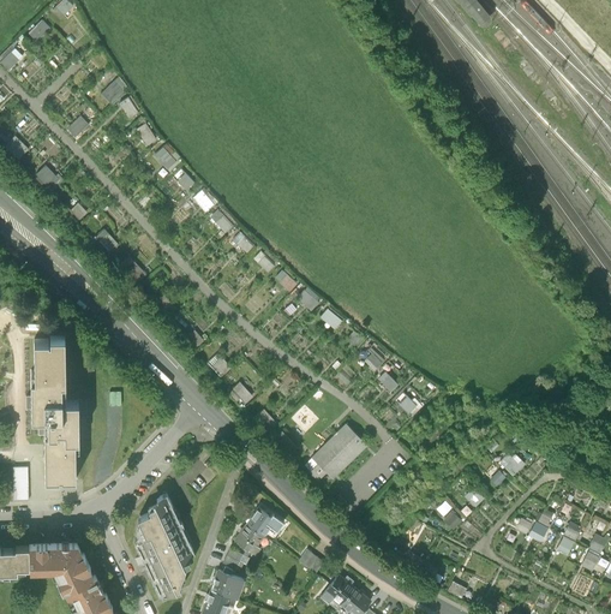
[(63,0),(52,10),(59,18),(73,7),(67,0),(63,0)]
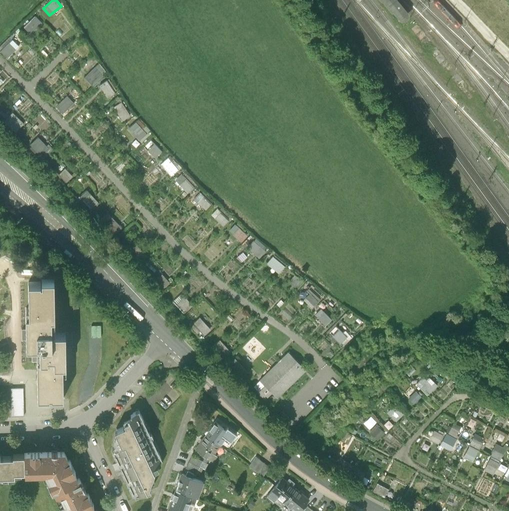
[(35,17),(24,29),(31,35),(42,23),(35,17)]
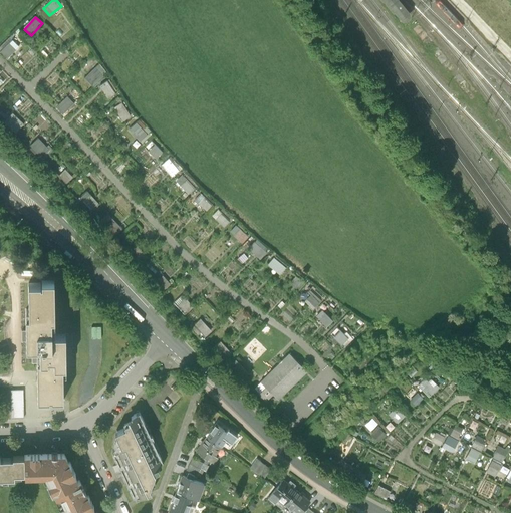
[(83,76),(90,85),(104,75),(98,66),(83,76)]
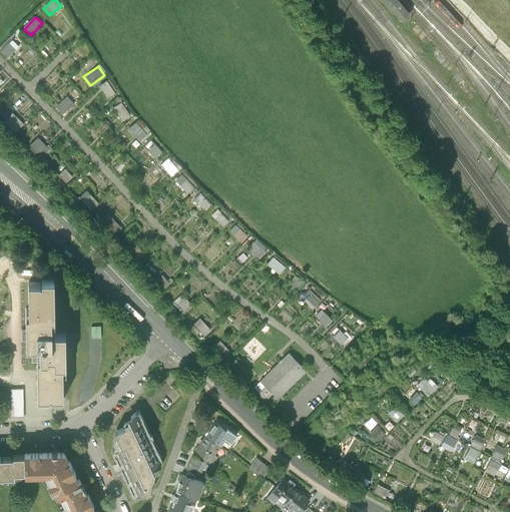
[(108,81),(99,84),(104,98),(113,95),(108,81)]
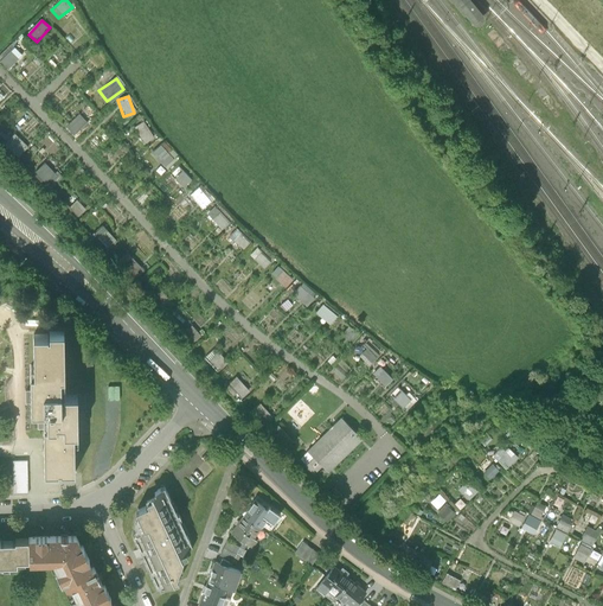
[(65,127),(76,139),(90,126),(78,114),(65,127)]
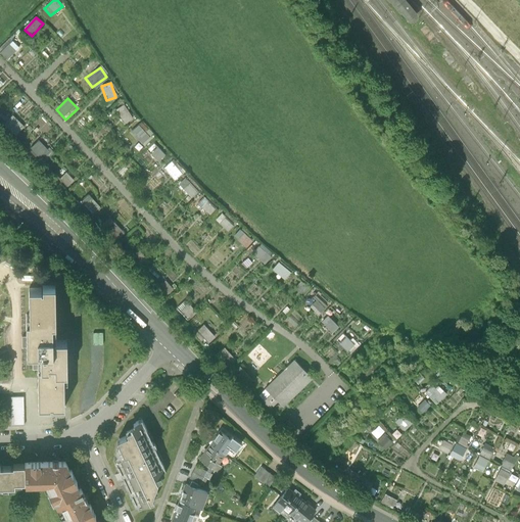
[(124,104),(114,110),(125,126),(134,121),(124,104)]
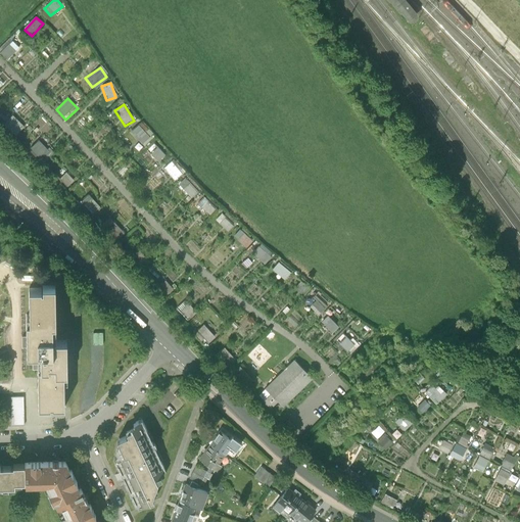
[(139,142),(134,147),(138,151),(152,138),(139,124),(130,133),(139,142)]
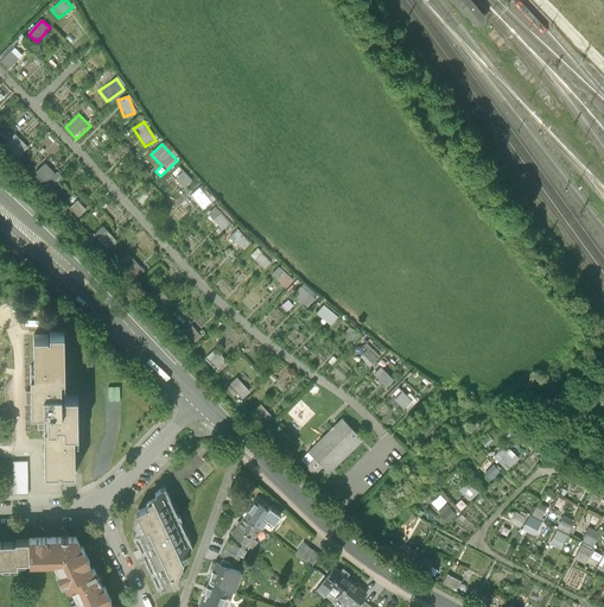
[(52,188),(62,178),(46,163),(37,172),(52,188)]
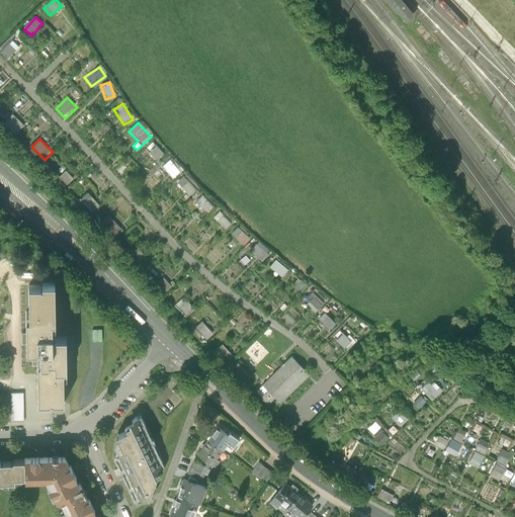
[(156,160),(163,153),(152,142),(145,150),(156,160)]
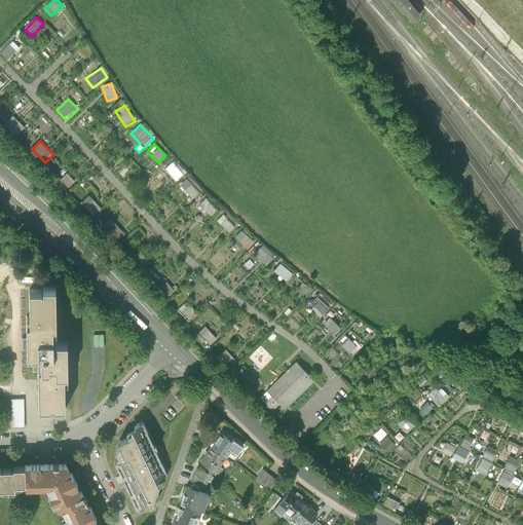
[(174,161),(163,170),(175,182),(185,174),(174,161)]
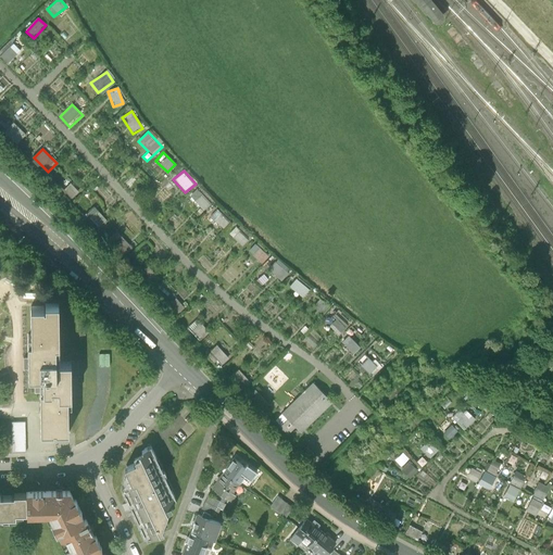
[(197,189),(189,197),(193,201),(202,193),(197,189)]
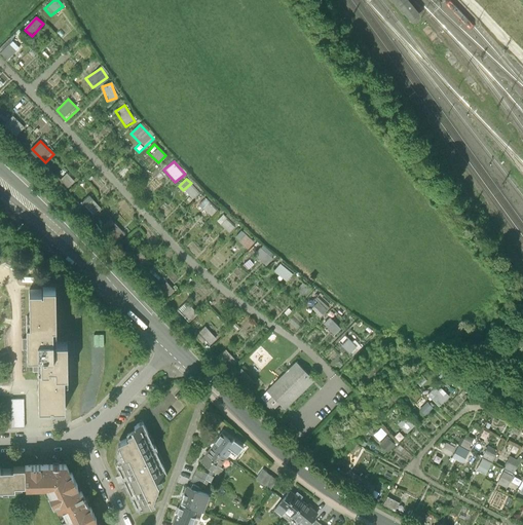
[(193,200),(199,193),(190,185),(184,192),(193,200)]
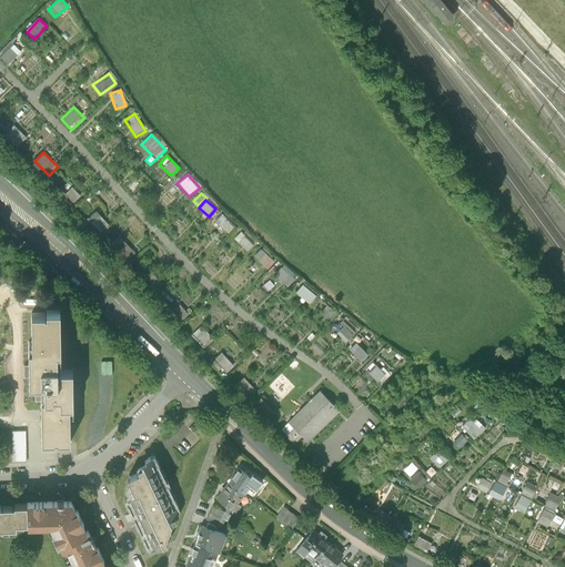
[(102,232),(110,225),(97,211),(89,219),(102,232)]
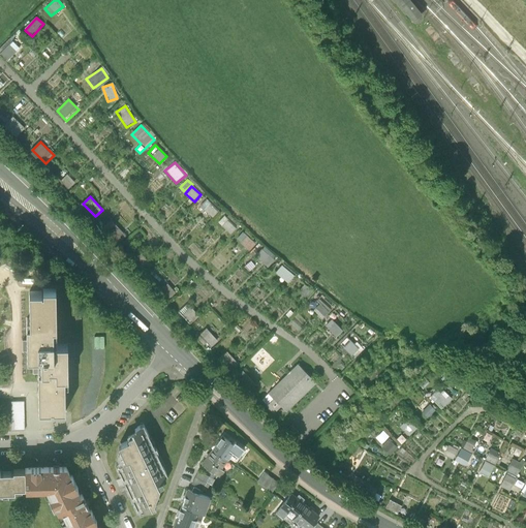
[(213,218),(218,212),(206,200),(200,207),(213,218)]
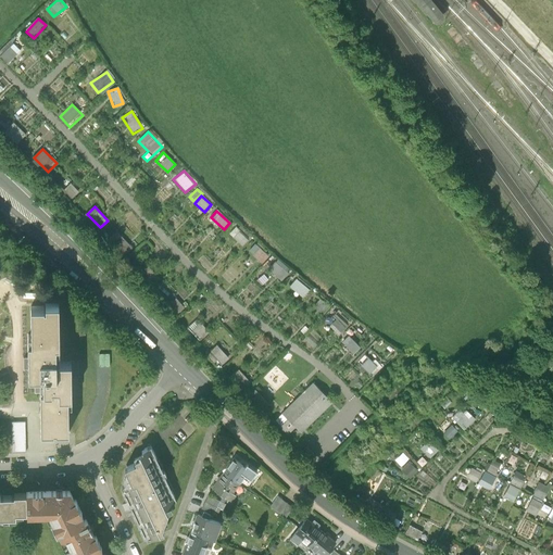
[(84,217),(97,229),(99,227),(87,214),(84,217)]
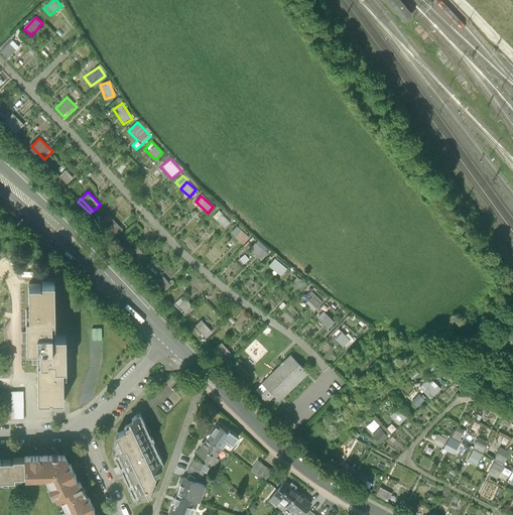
[(222,215),(216,222),(225,230),(231,223),(222,215)]
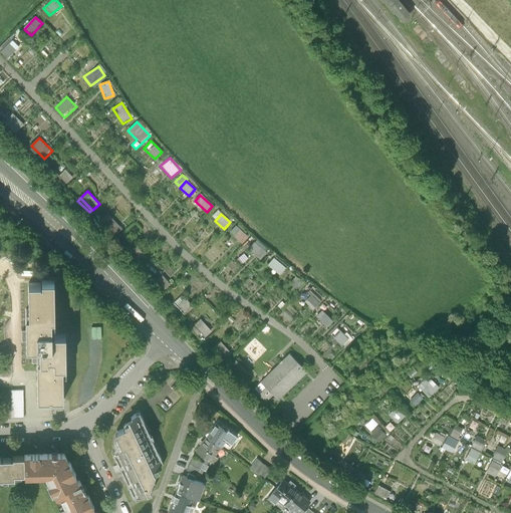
[(240,230),(233,237),(242,245),(248,238),(240,230)]
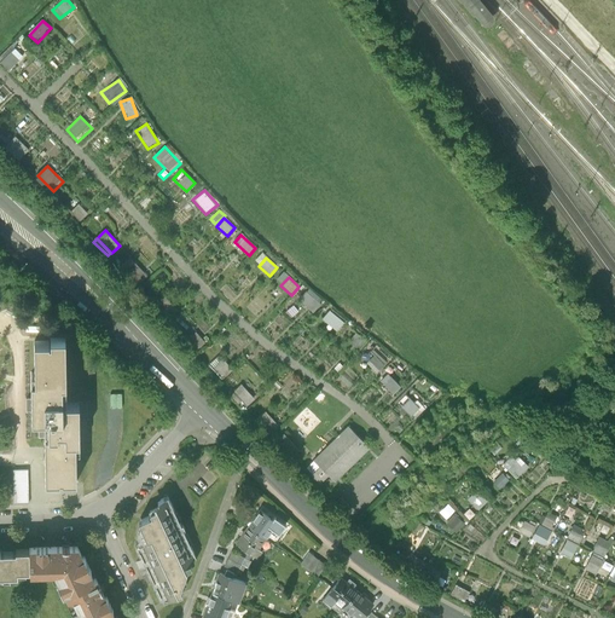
[(308,292),(300,301),(313,312),(320,302),(308,292)]
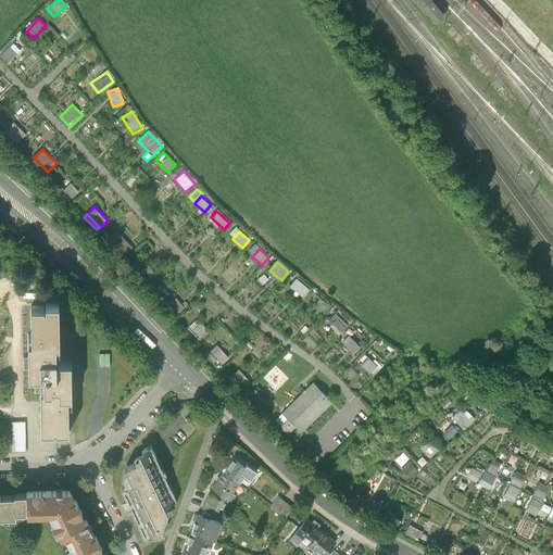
[(26,379),(30,379),(32,395),(37,394),(38,436),(50,436),(50,433),(52,433),(52,436),(65,434),(64,399),(67,399),(67,364),(54,364),(54,366),(52,366),(52,347),(55,347),(54,305),(42,305),(42,310),(40,310),(40,307),(27,308),(28,343),(25,343),(25,358),(20,358),(20,364),(21,370),(25,370),(26,379)]
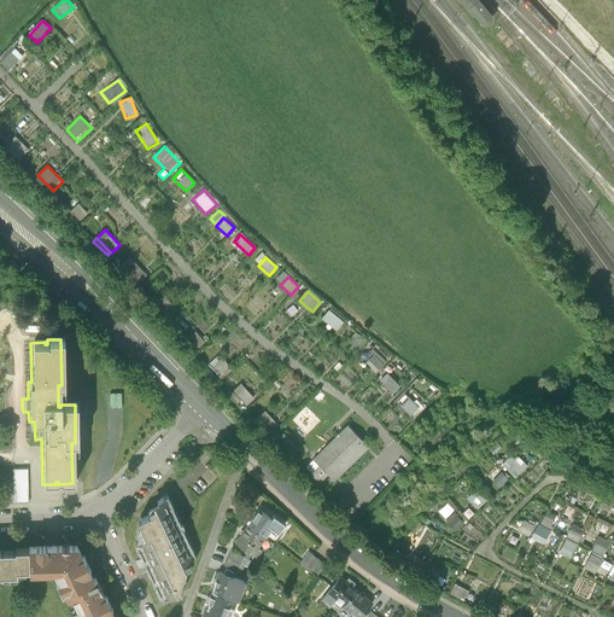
[(374,351),(364,362),(376,373),(386,364),(374,351)]
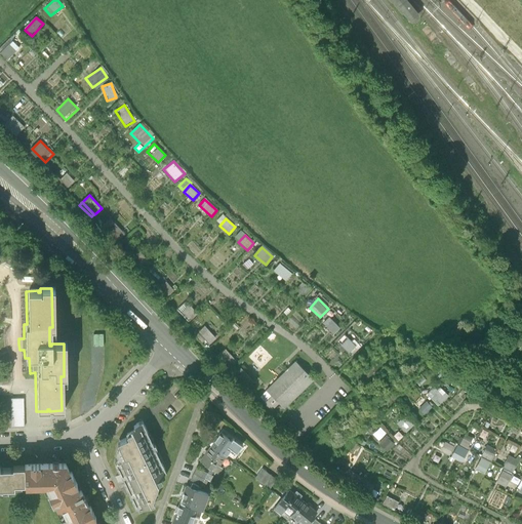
[(177,310),(190,324),(198,316),(186,303),(177,310)]
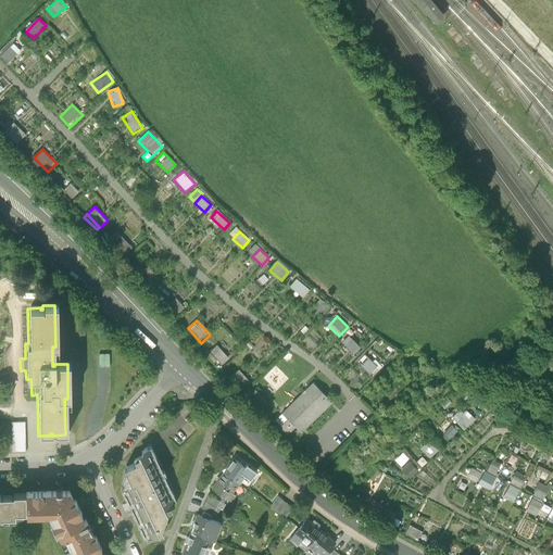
[(354,355),(361,348),(348,333),(340,341),(354,355)]
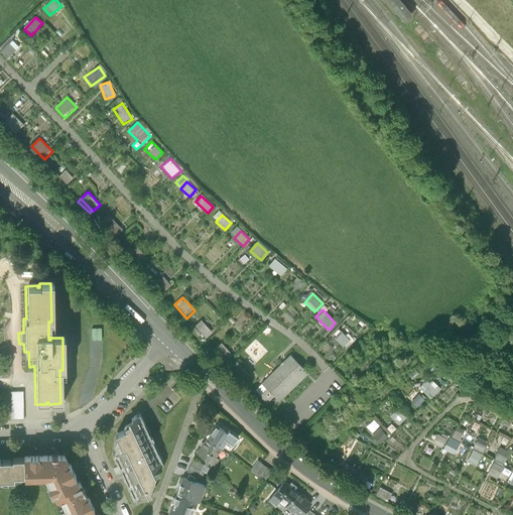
[(205,341),(213,333),(202,322),(194,329),(205,341)]
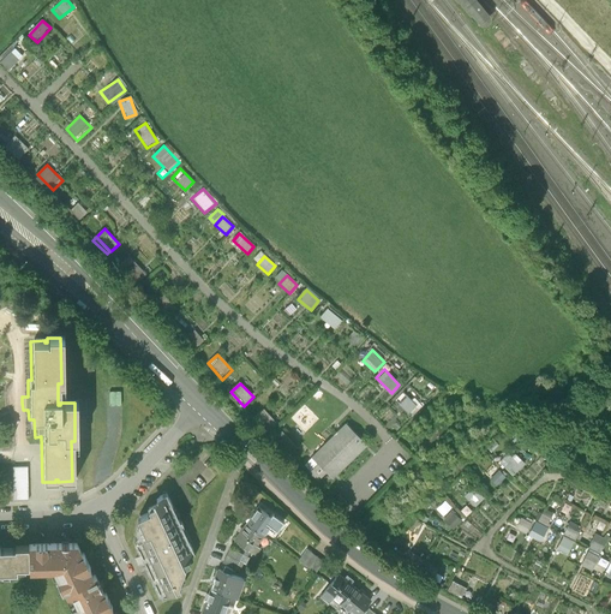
[(403,392),(394,401),(411,417),(419,407),(403,392)]
